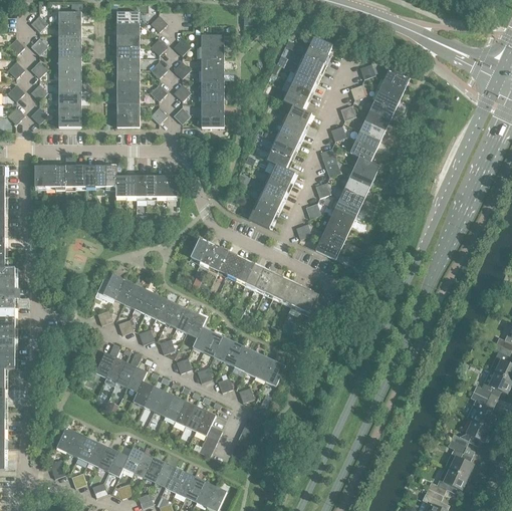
[(80,11),(58,11),(58,23),(80,23),(80,11)]
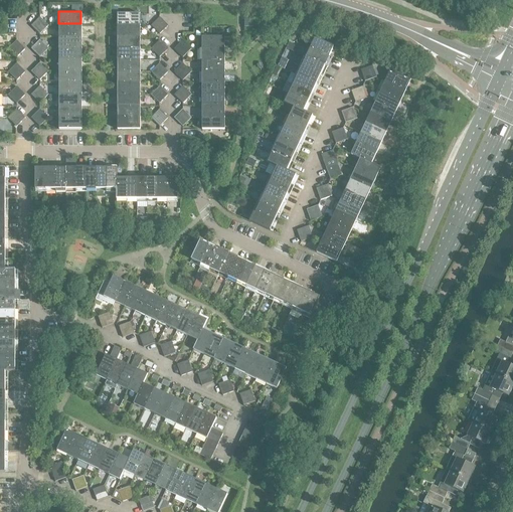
[(138,23),(138,11),(117,11),(117,23),(138,23)]
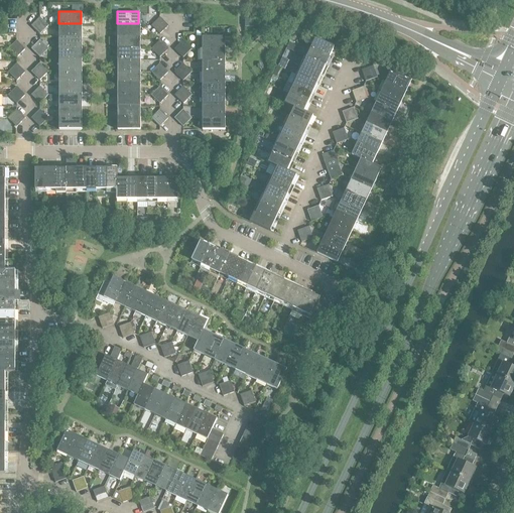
[(34,27),(42,19),(38,15),(30,23),(34,27)]
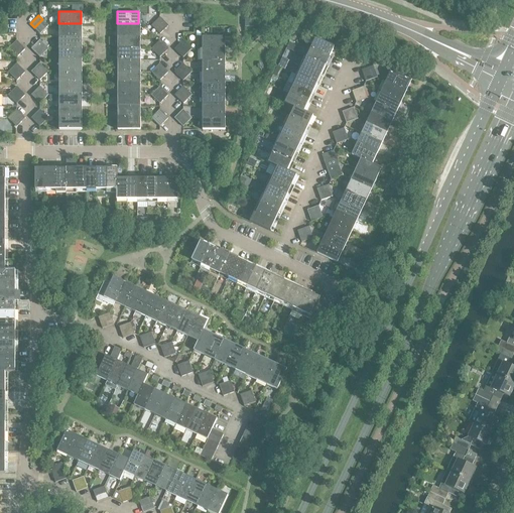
[(166,23),(158,15),(154,19),(162,27),(166,23)]
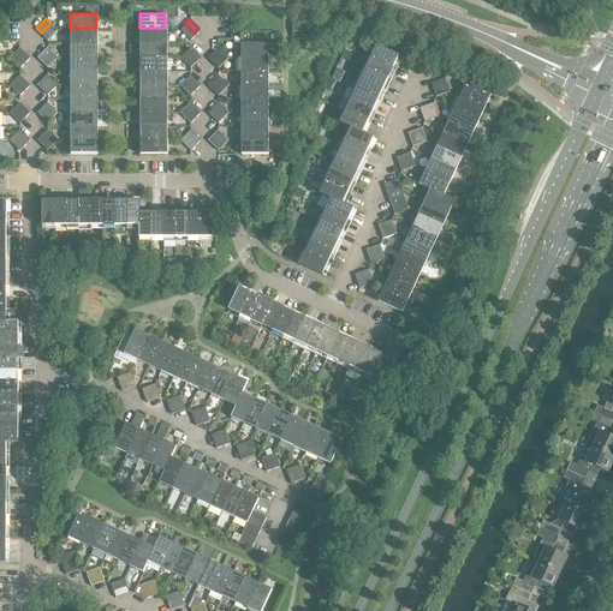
[(55,28),(51,23),(41,33),(46,37),(55,28)]
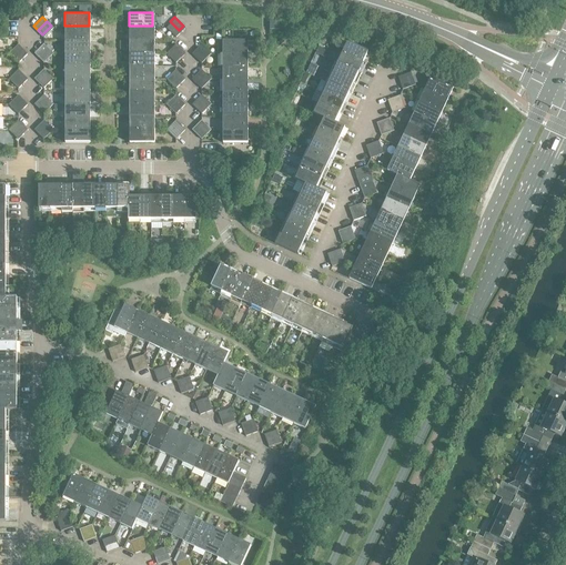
[(179,30),(170,21),(165,26),(174,34),(179,30)]
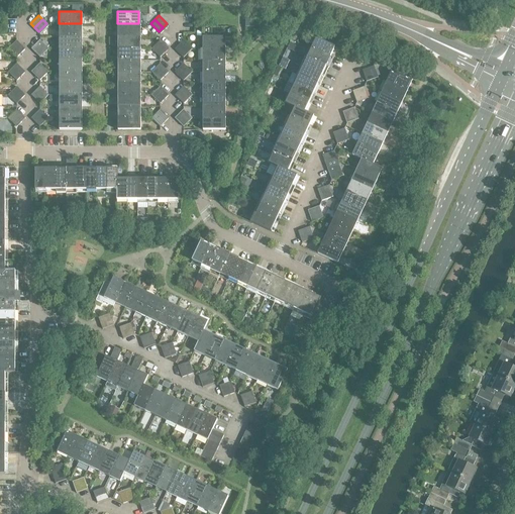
[(81,34),(81,23),(59,23),(59,34),(81,34)]
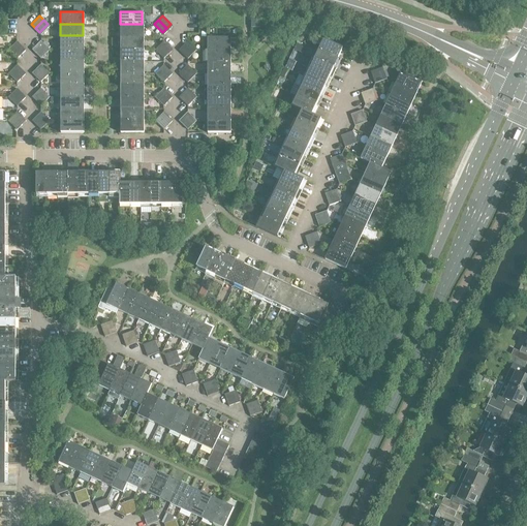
[(142,35),(142,24),(120,24),(120,35),(142,35)]
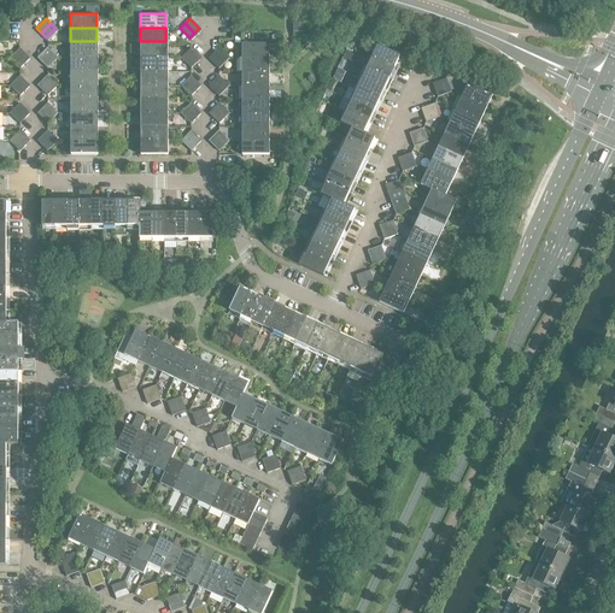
[(97,56),(97,41),(70,41),(70,56),(97,56)]
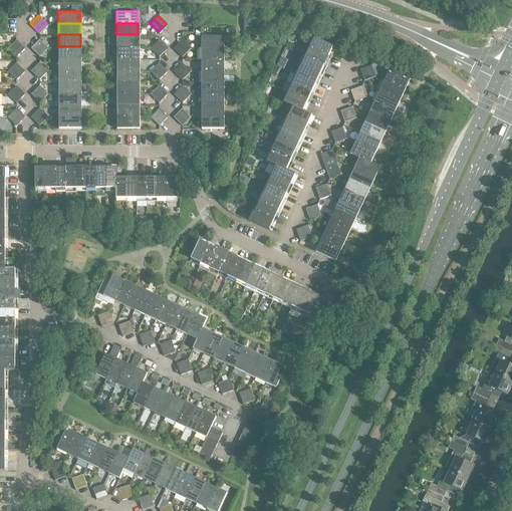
[(138,46),(138,34),(116,34),(116,46),(138,46)]
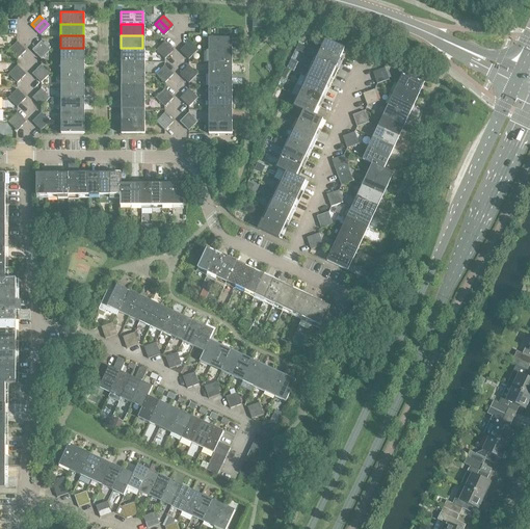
[(208,35),(208,48),(230,48),(230,35),(208,35)]
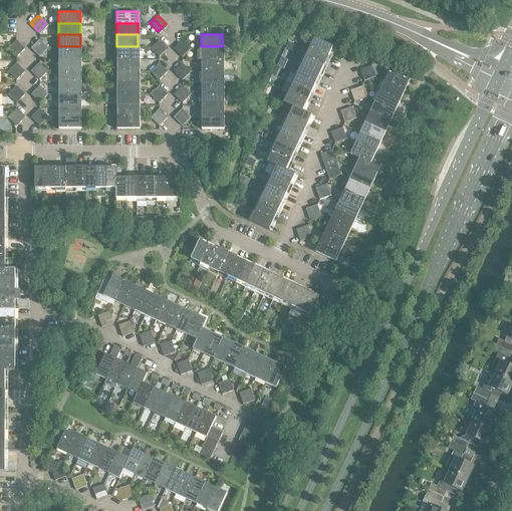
[(313,36),(308,46),(327,55),(331,45),(313,36)]
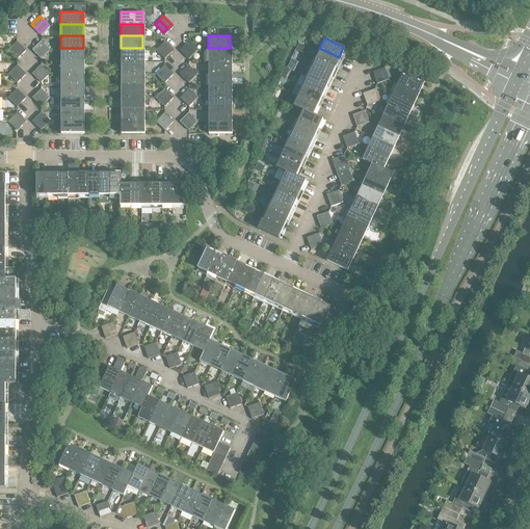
[(35,52),(44,44),(42,42),(40,38),(30,48),(35,52)]
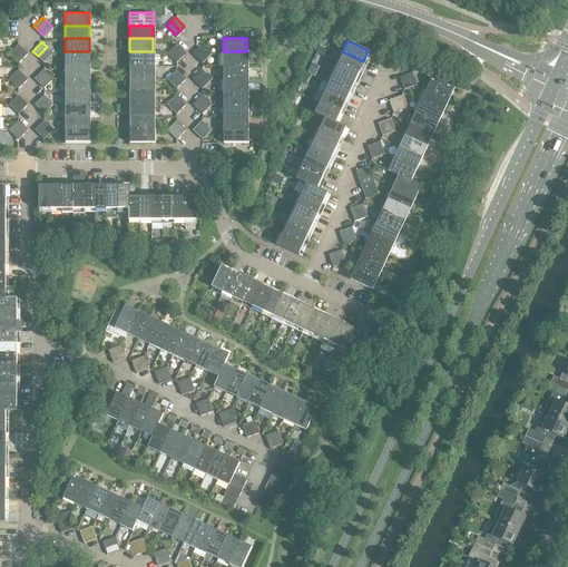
[(26,51),(17,42),(12,47),(21,56),(26,51)]
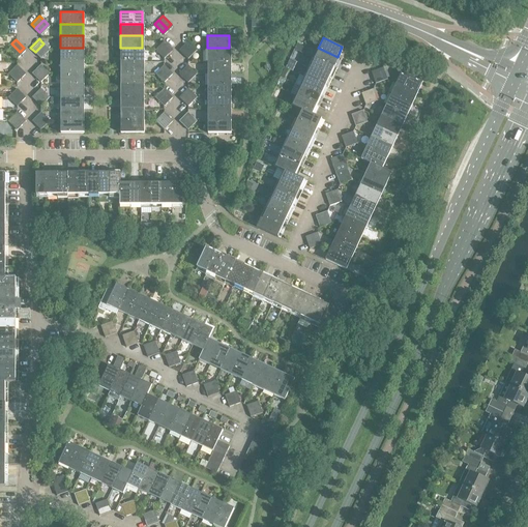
[(171,48),(163,39),(158,44),(167,52),(171,48)]
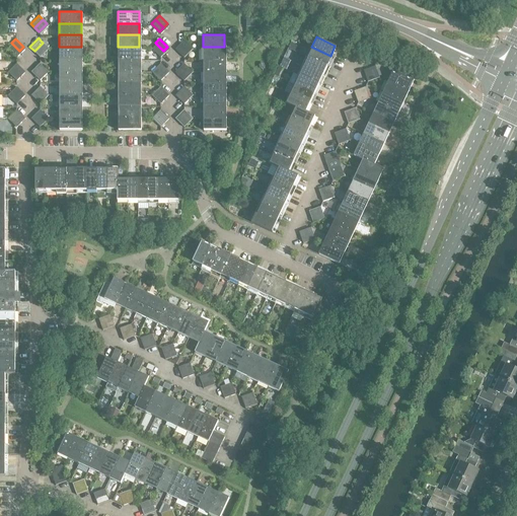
[(178,51),(187,43),(182,39),(173,47),(178,51)]
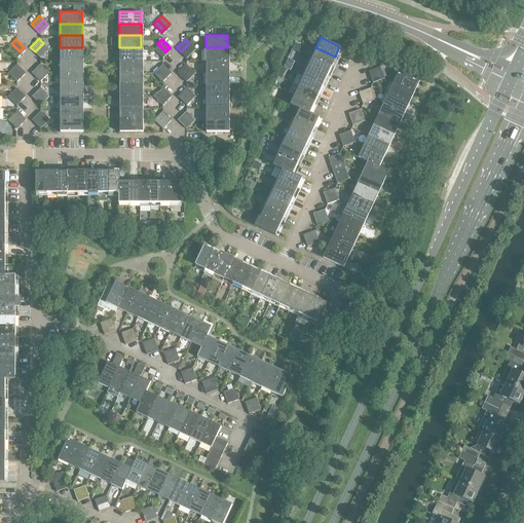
[(293,41),(291,46),(297,49),(300,44),(293,41)]
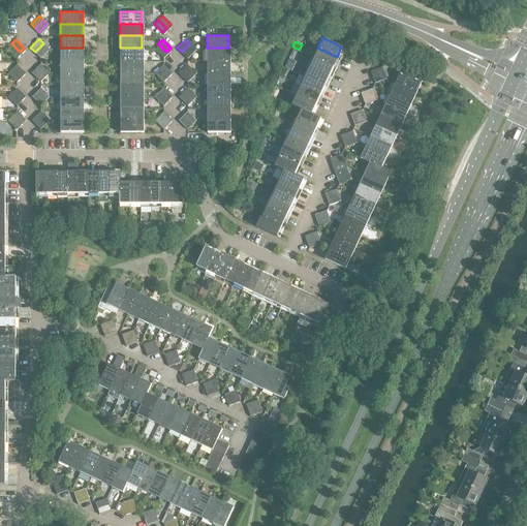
[(20,52),(11,43),(7,48),(16,57),(20,52)]
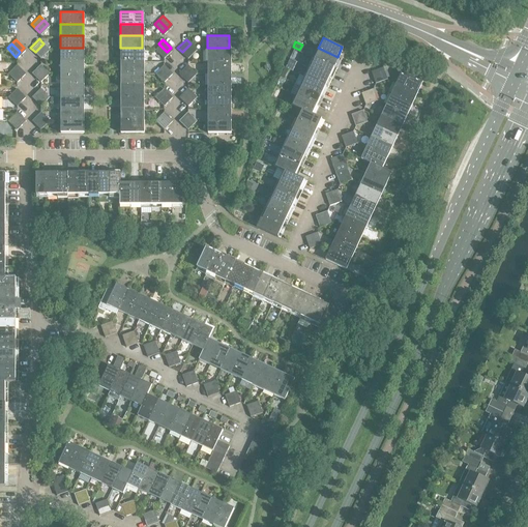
[(47,47),(44,44),(35,52),(39,56),(48,48),(47,47)]
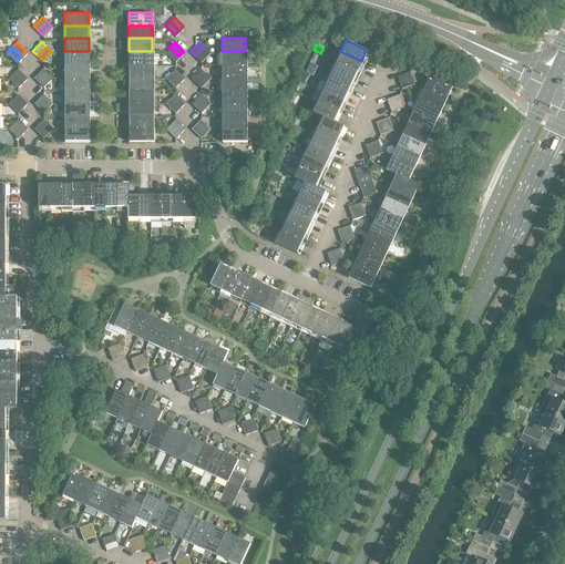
[(178,55),(170,47),(165,51),(174,60),(178,55)]
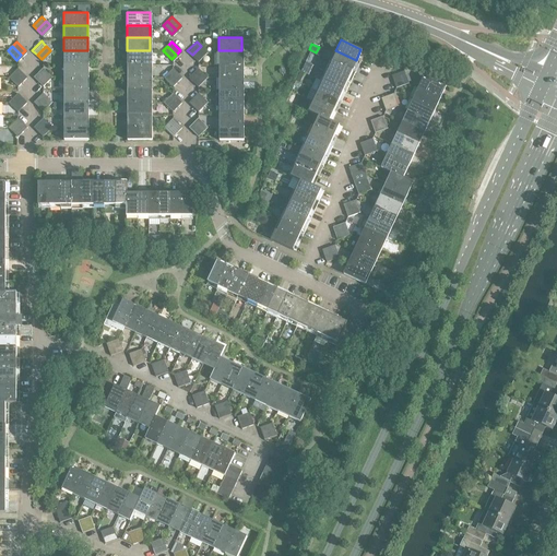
[(205,50),(201,46),(192,55),(197,59),(205,50)]
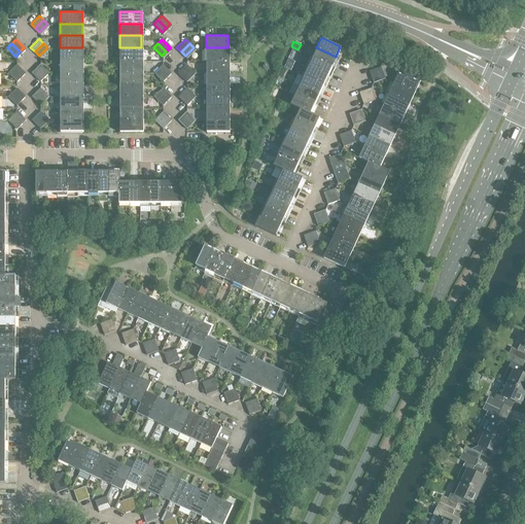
[(82,59),(82,47),(60,47),(60,59),(82,59)]
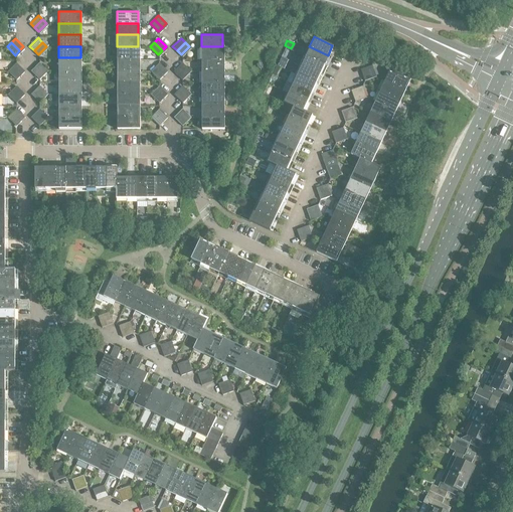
[(138,57),(138,46),(117,46),(117,57),(138,57)]
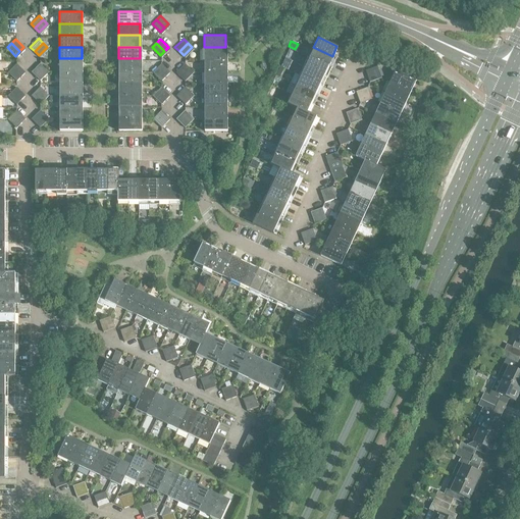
[(225,58),(225,47),(204,47),(204,58),(225,58)]
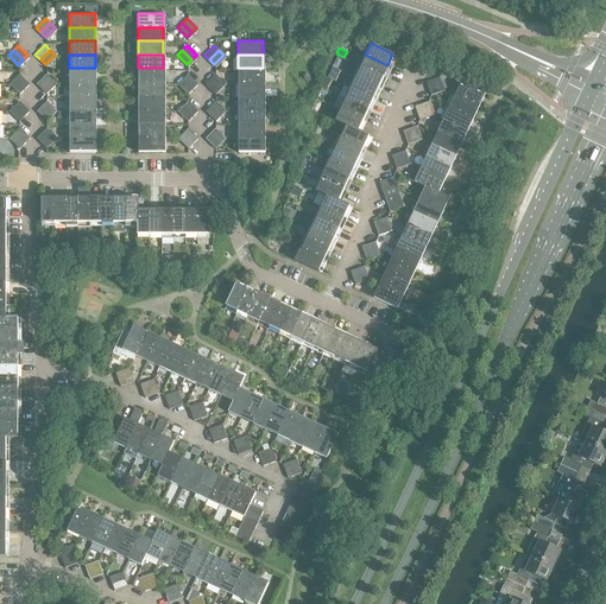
[(365,55),(360,67),(382,76),(387,65),(365,55)]
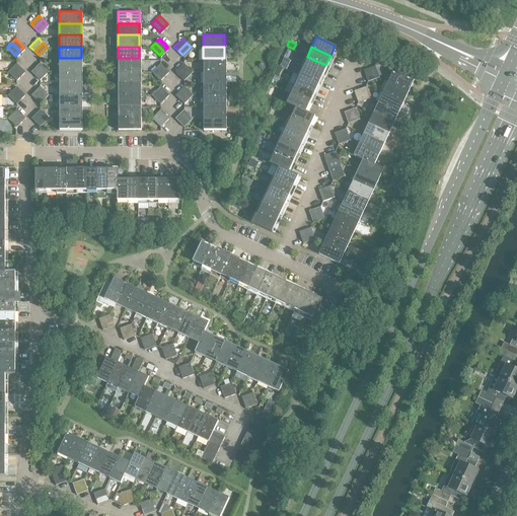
[(307,57),(303,66),(321,74),(325,65),(307,57)]
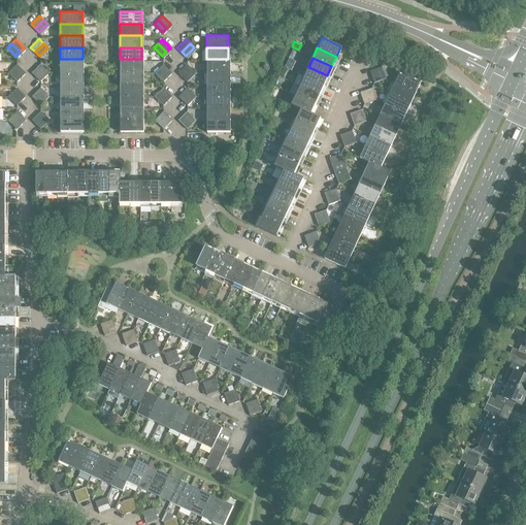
[(83,71),(83,59),(60,59),(60,71),(83,71)]
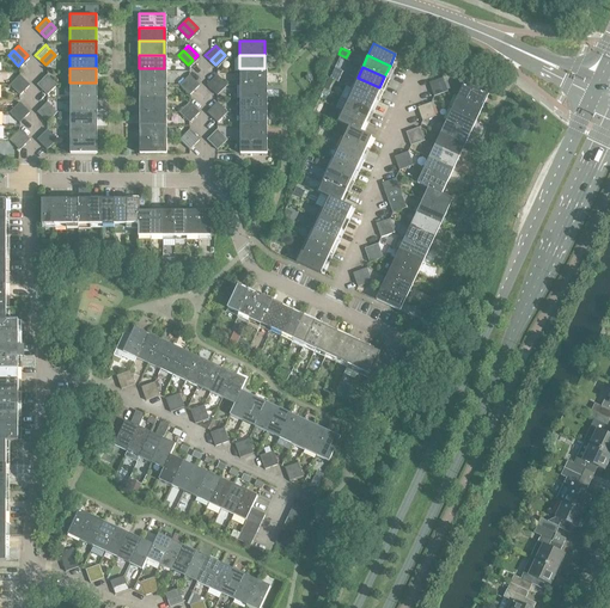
[(164,83),(164,68),(139,68),(139,83),(164,83)]
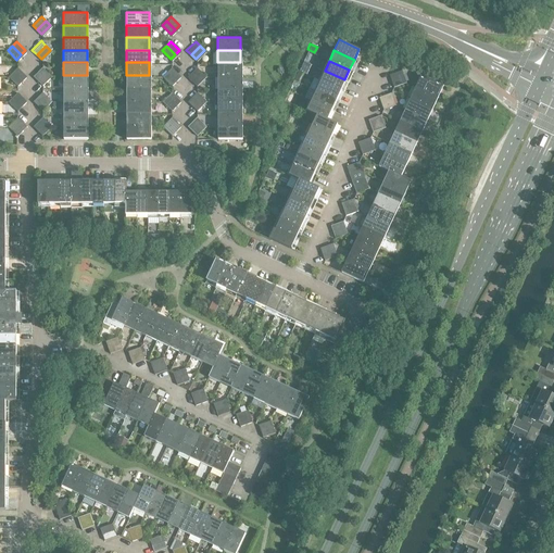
[(240,75),(240,62),(217,62),(217,75),(240,75)]
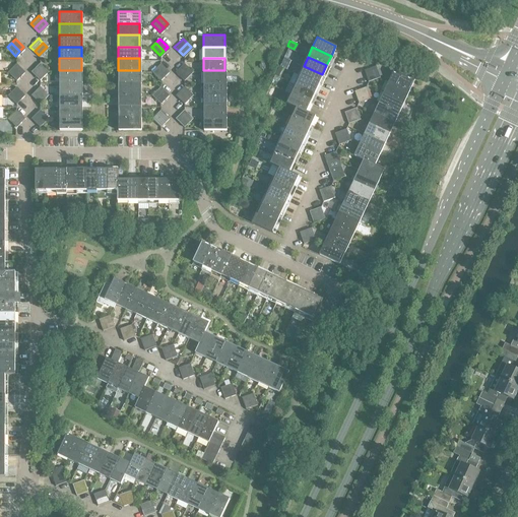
[(35,74),(43,65),(39,61),(30,70),(35,74)]
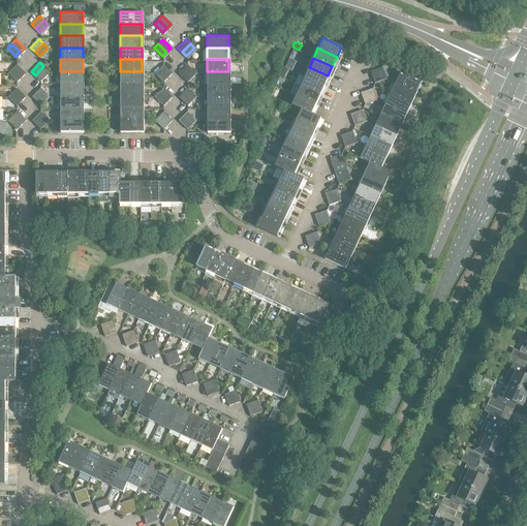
[(24,71),(16,63),(11,67),(20,75),(24,71)]
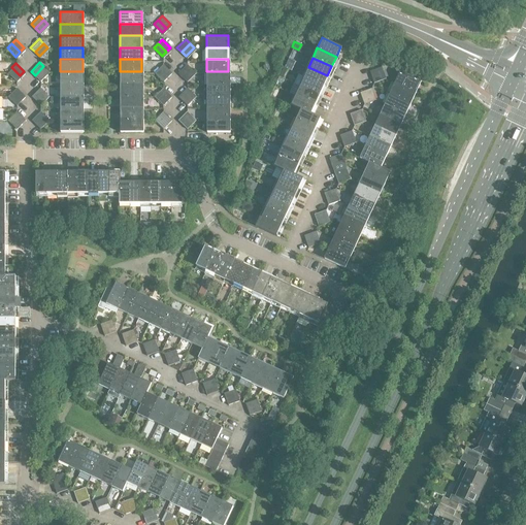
[(171,71),(162,63),(158,67),(166,75),(171,71)]
